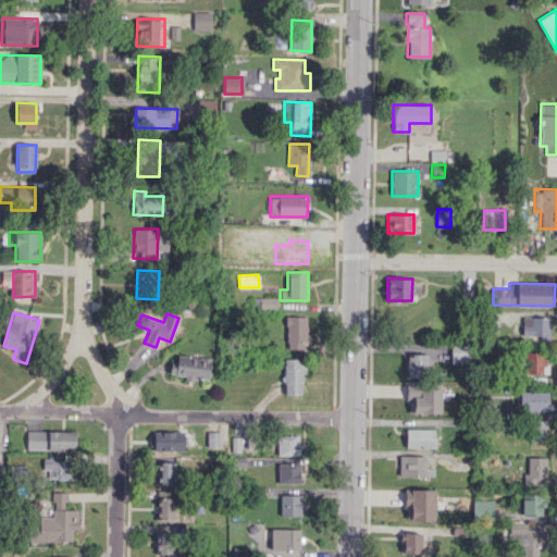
[(285,348),(306,348),(306,317),(286,316),(285,348)]
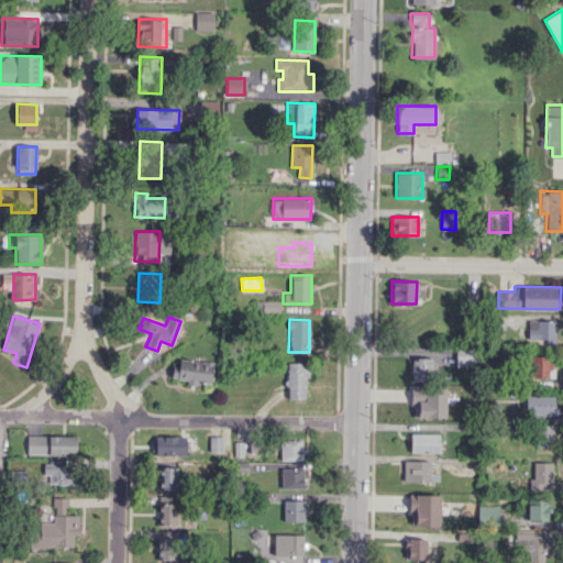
[(545,339),(545,344),(555,344),(554,320),(527,320),(528,339),(545,339)]
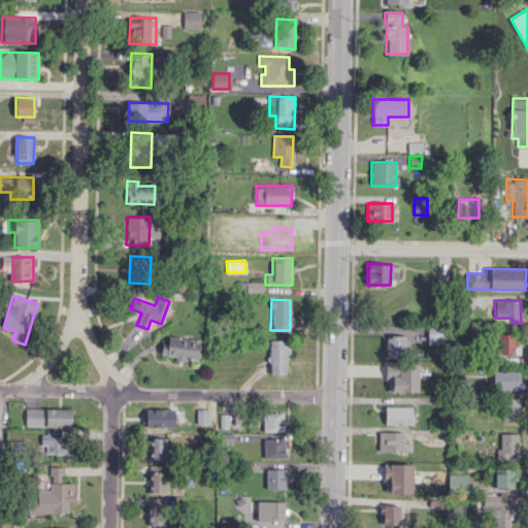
[(427,343),(446,342),(444,327),(427,327),(427,343)]
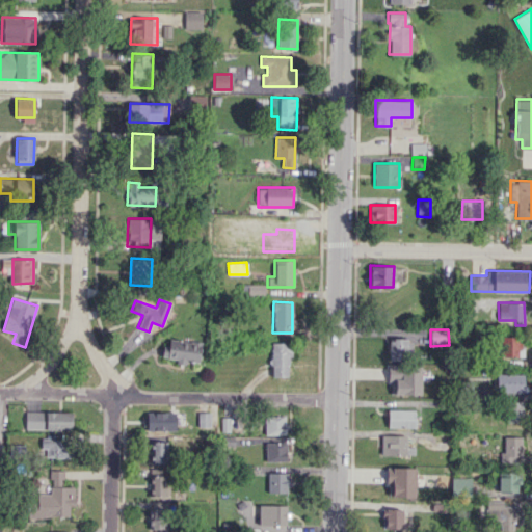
[(501,356),(522,356),(522,336),(501,336),(501,356)]
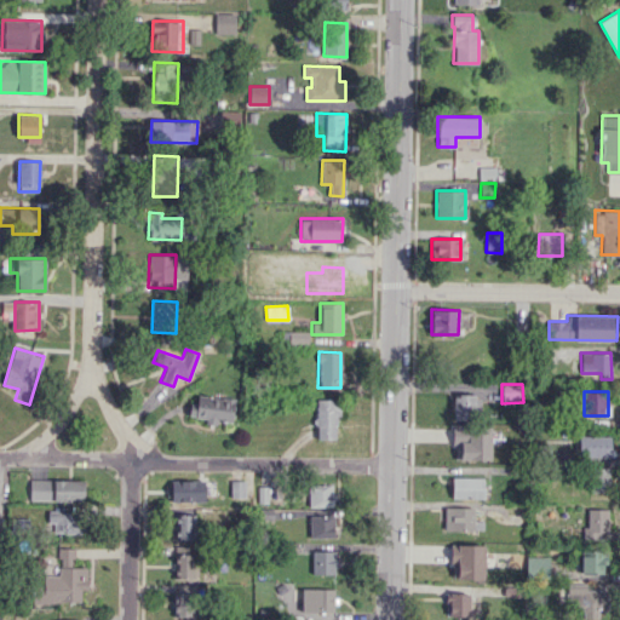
[(453,419),(480,418),(480,394),(453,395),(453,419)]
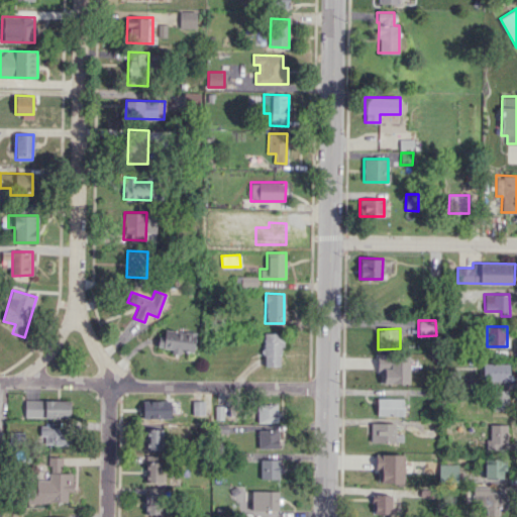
[(196,332),(165,329),(164,336),(159,336),(157,348),(180,351),(180,350),(193,352),(196,332)]
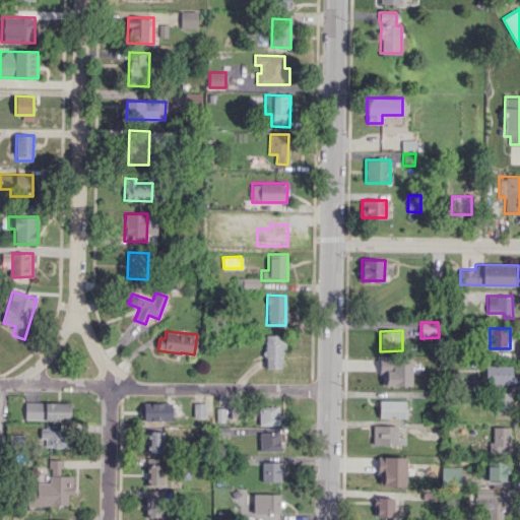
[(282,369),(283,335),(265,334),(265,368),(282,369)]
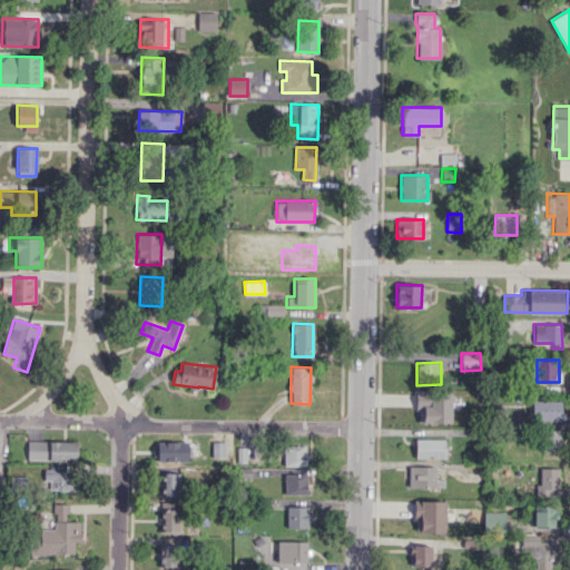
[(416,422),(451,422),(451,392),(416,391),(416,422)]
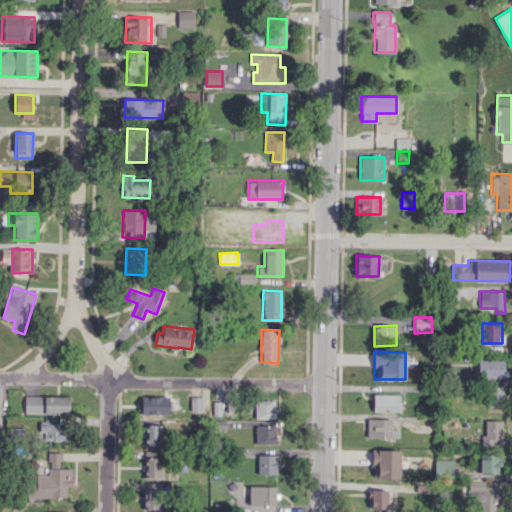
[(504,377),(503,360),(478,360),(478,378),(504,377)]
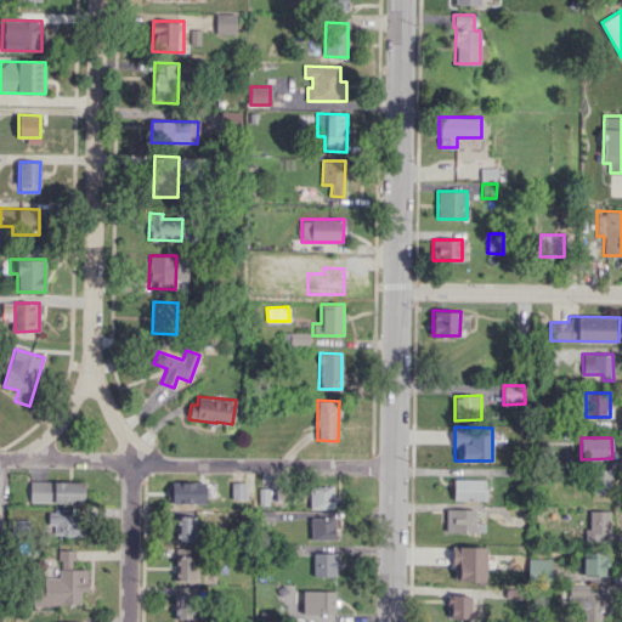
[(611,468),(591,469),(592,493),(611,493),(611,468)]
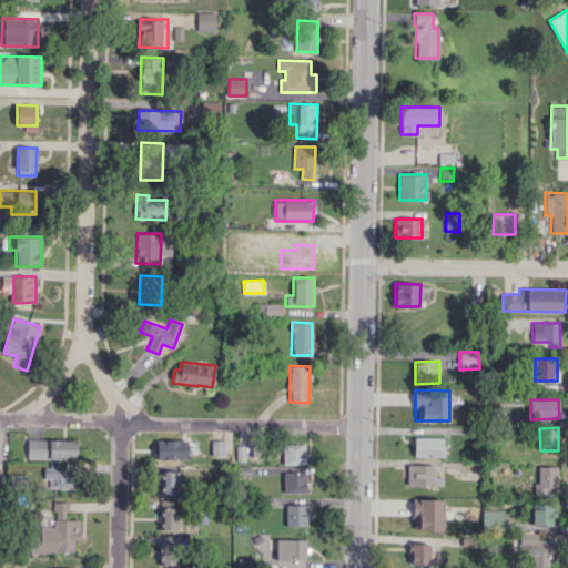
[(442,457),(443,437),(414,437),(413,456),(442,457)]
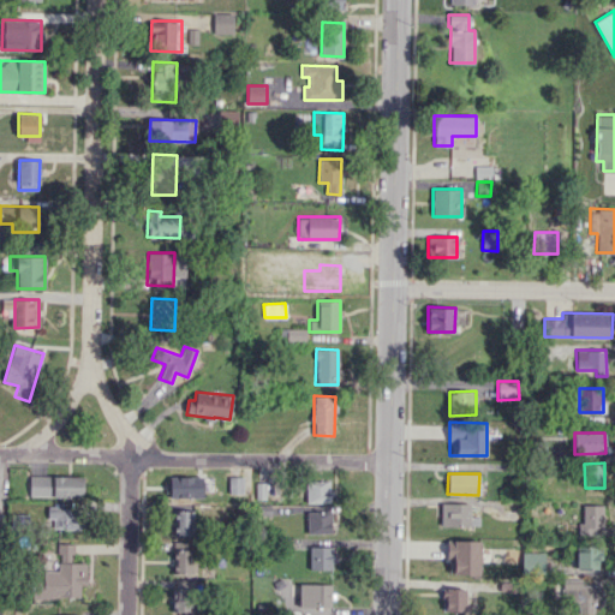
[(29,496),(84,497),(85,476),(30,475),(29,496)]
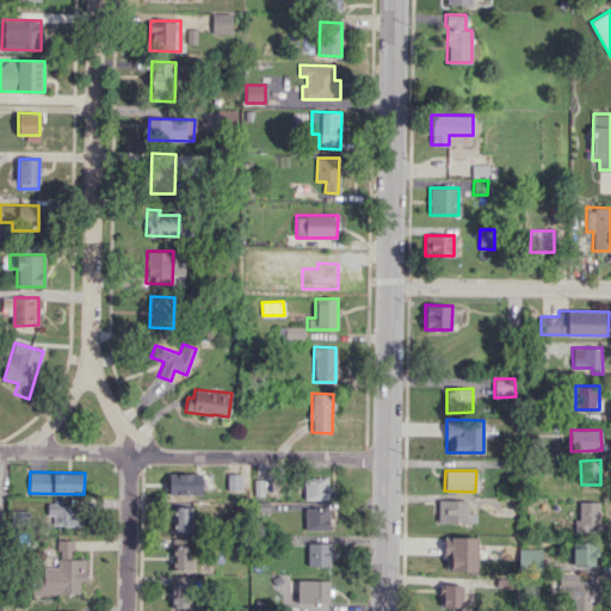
[(201,474),(168,473),(168,494),(201,495),(201,474)]
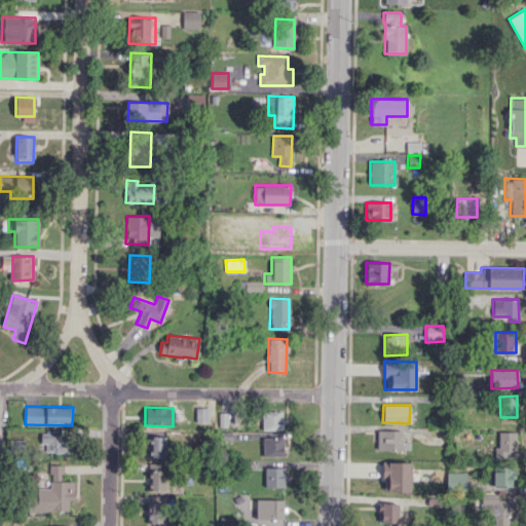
[(208,421),(208,407),(196,407),(195,421),(208,421)]
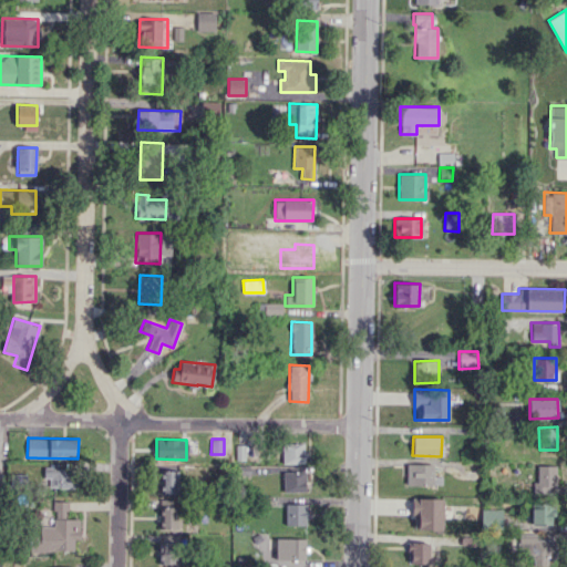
[(282,464),(305,463),(303,442),(282,443),(282,464)]
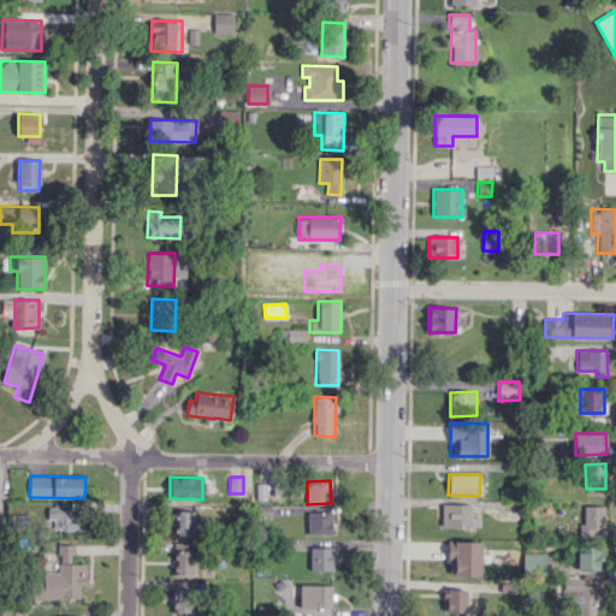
[(472,504),(442,503),(442,526),(471,527),(472,504)]
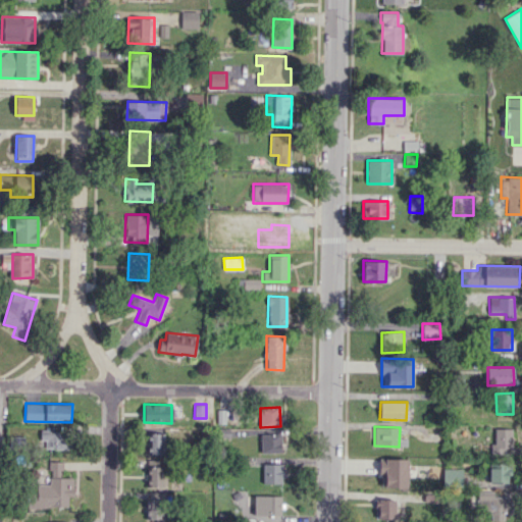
[(512,428),(494,428),(494,444),(490,444),(490,451),(512,451),(512,428)]
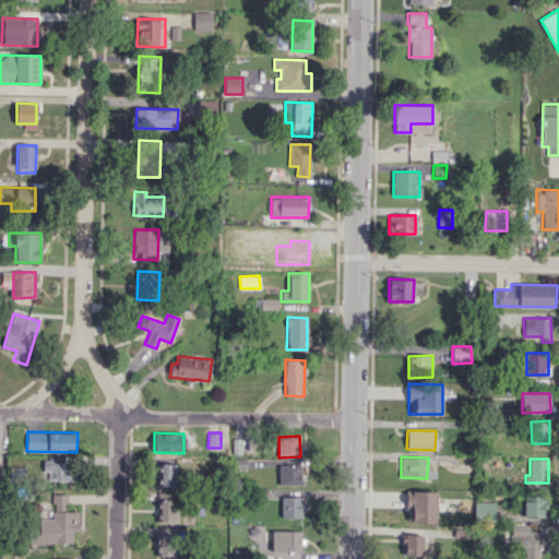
[(72,479),(72,460),(43,461),(43,480),(72,479)]
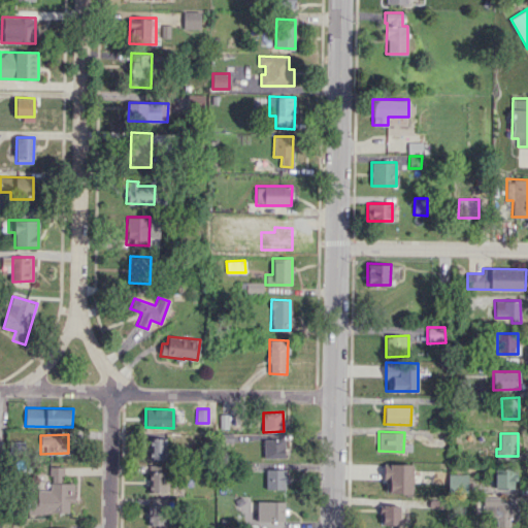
[(150,459),(166,459),(166,438),(151,438),(150,459)]
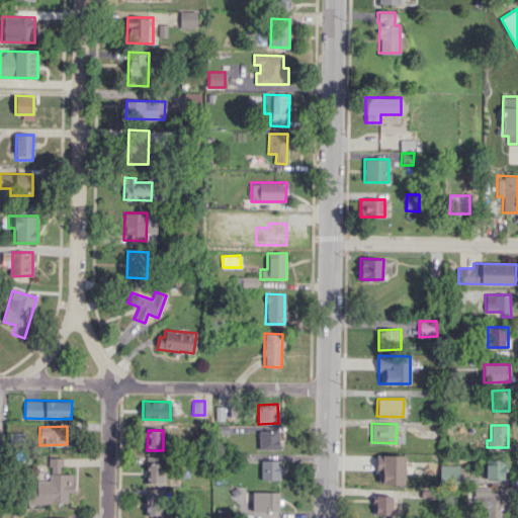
[(279,448),(278,430),(258,430),(259,449),(279,448)]
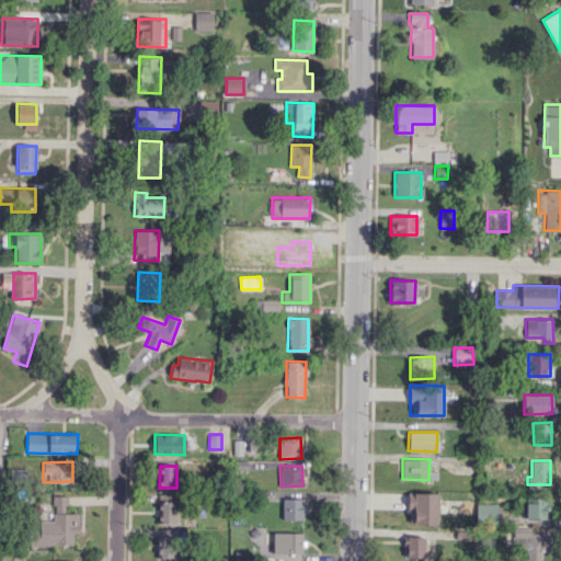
[(437,524),(438,493),(408,492),(408,523),(437,524)]
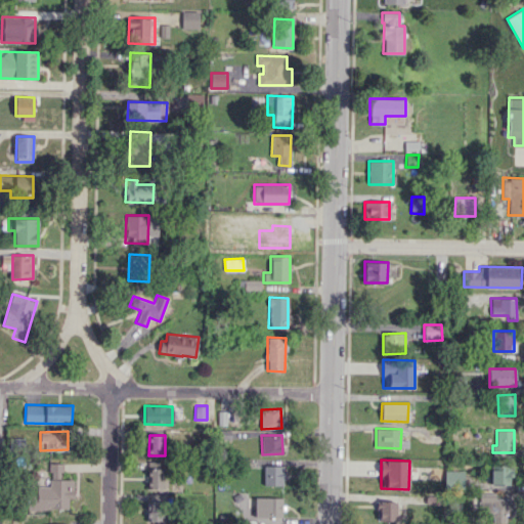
[(69,510),(69,498),(74,498),(74,479),(62,479),(62,463),(48,463),(49,486),(30,486),(30,510),(69,510)]
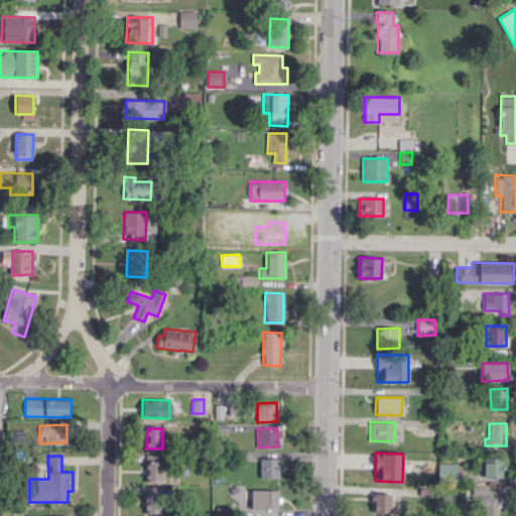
[(259,478),(279,478),(279,459),(259,459),(259,478)]
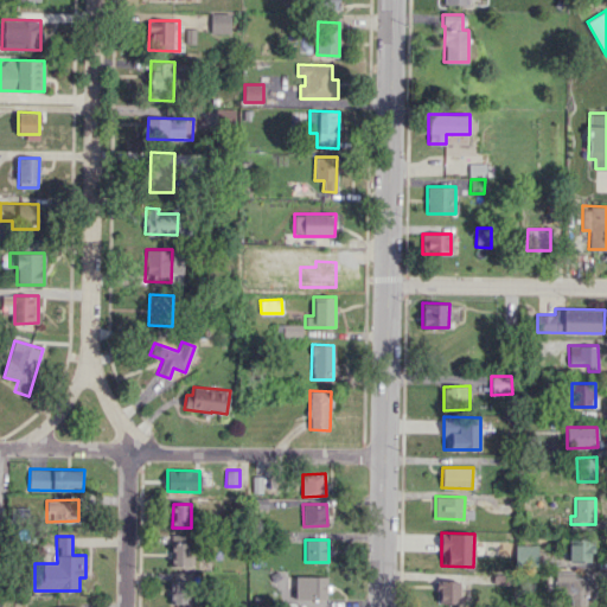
[(569,540),(569,560),(592,560),(592,541),(569,540)]
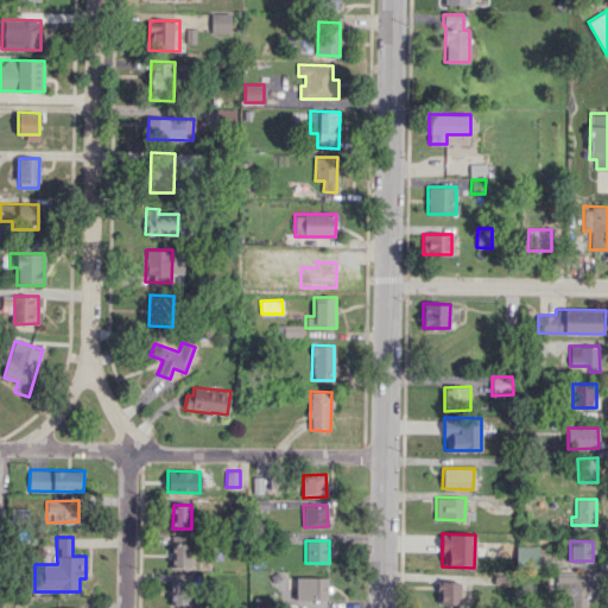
[(191,543),(171,544),(172,568),(191,567),(191,543)]
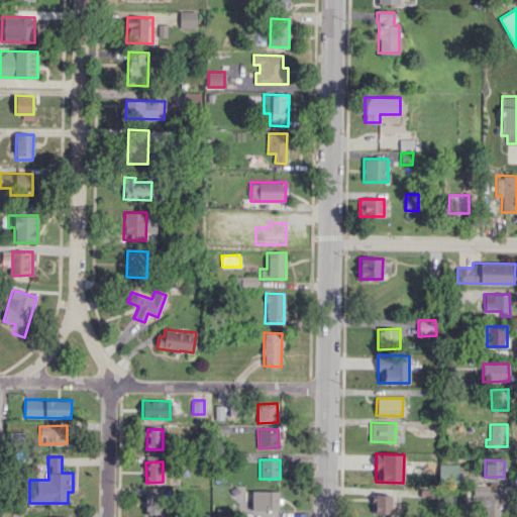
[(457,464),(438,463),(438,482),(457,482),(457,464)]
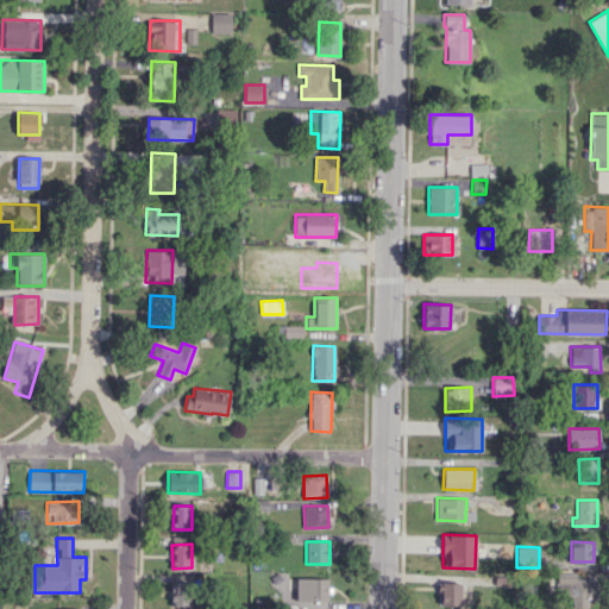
[(572,607),(588,608),(588,598),(595,598),(596,579),(576,579),(576,573),(557,572),(557,598),(572,598),(572,607)]
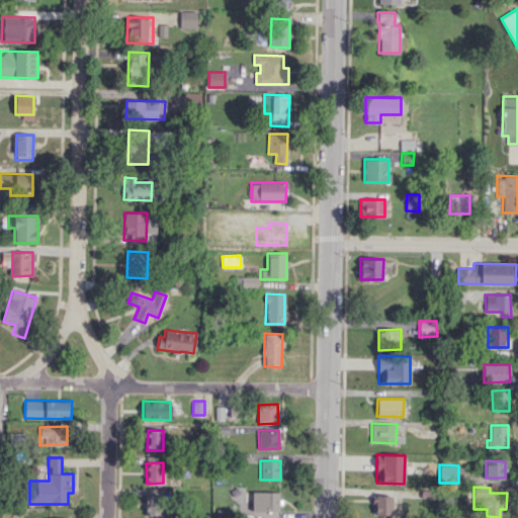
[(252,510),(278,511),(278,492),(252,491),(252,510)]
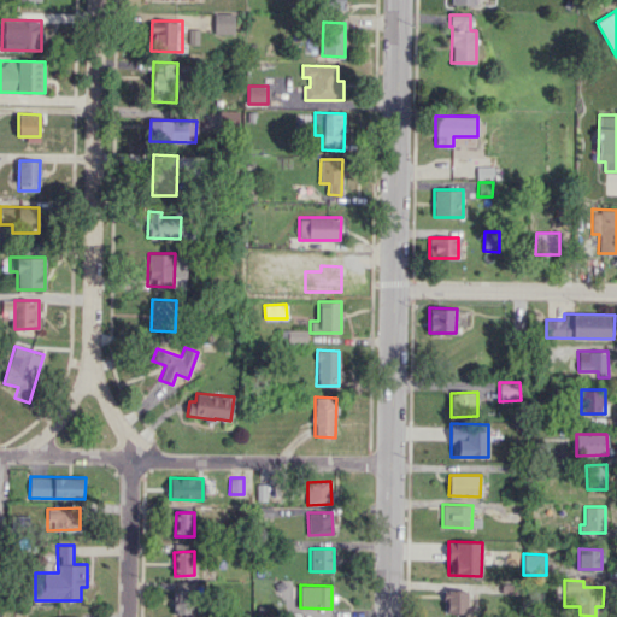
[(172,613),(192,613),(193,591),(172,589),(172,613)]
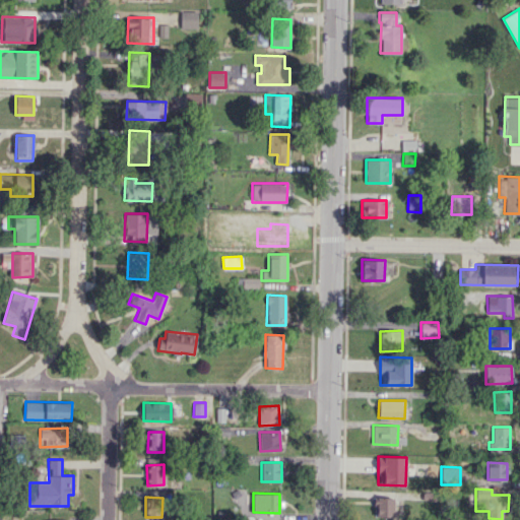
[(393,517),(393,498),(373,498),(373,506),(377,506),(377,517),(393,517)]
